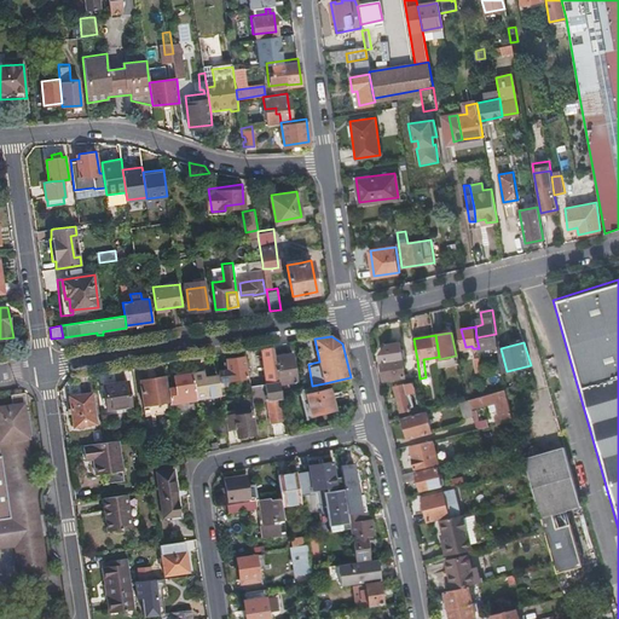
[(272,346),(260,348),(261,356),(264,366),(265,380),(266,385),(279,382),(273,354),(272,346)]
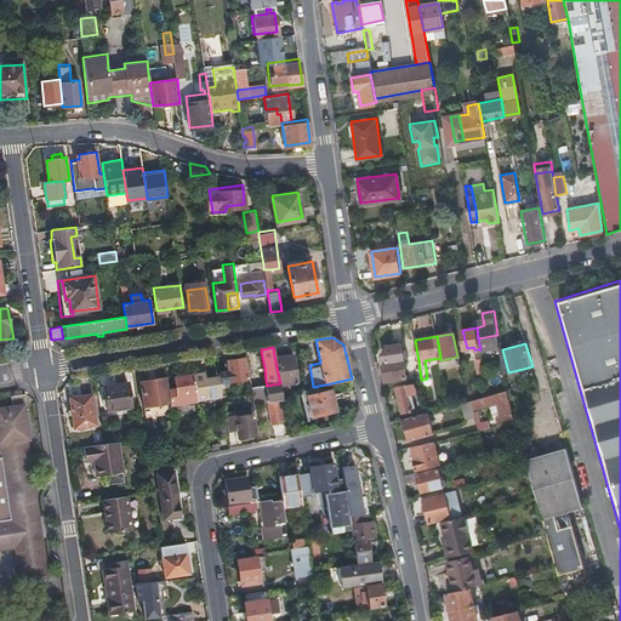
[(285,354),(274,355),(280,383),(280,386),(298,383),(294,355),(286,357),(285,354)]
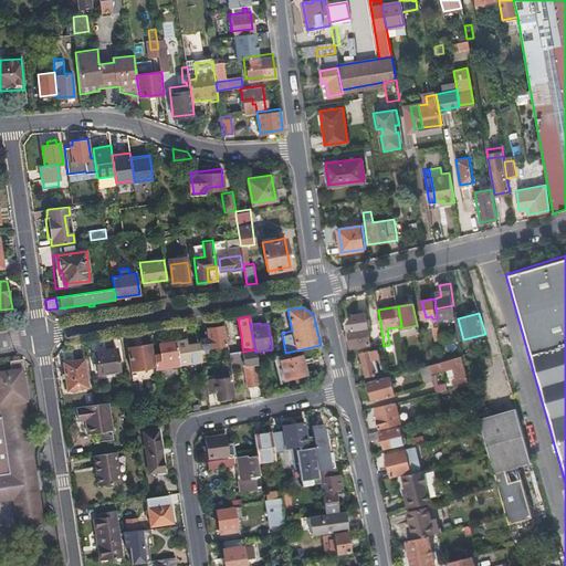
[(381,328),(380,323),(366,326),(366,327),(349,331),(352,347),(370,344),(368,331),(381,328)]
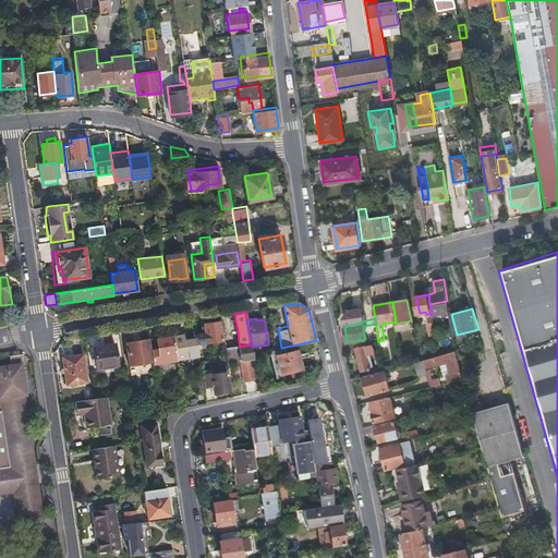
[(205,334),(196,335),(198,351),(208,349),(207,342),(222,341),(220,322),(204,325),(205,334)]
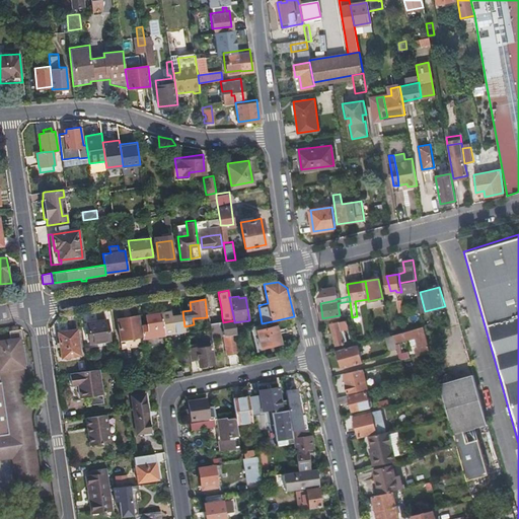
[(215,309),(208,310),(210,323),(222,322),(223,322),(222,318),(216,319),(215,309)]
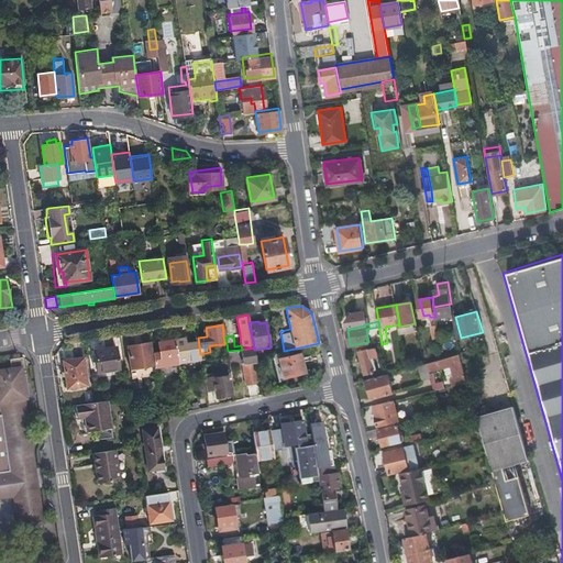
[(184,338),(175,340),(178,366),(187,364),(188,368),(200,366),(198,342),(185,343),(184,338)]
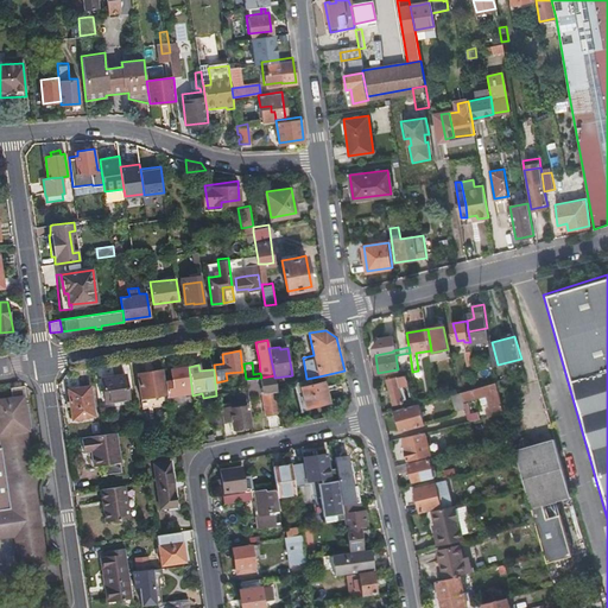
[(171,380),(164,381),(168,404),(169,406),(182,404),(194,403),(192,396),(189,367),(170,369),(171,380)]
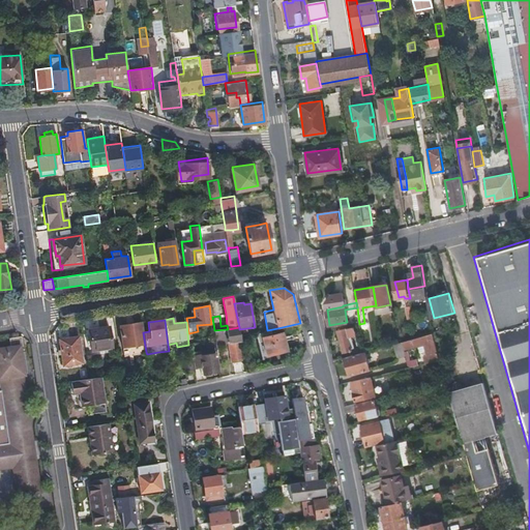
[(145,353),(140,322),(119,326),(123,356),(145,353)]
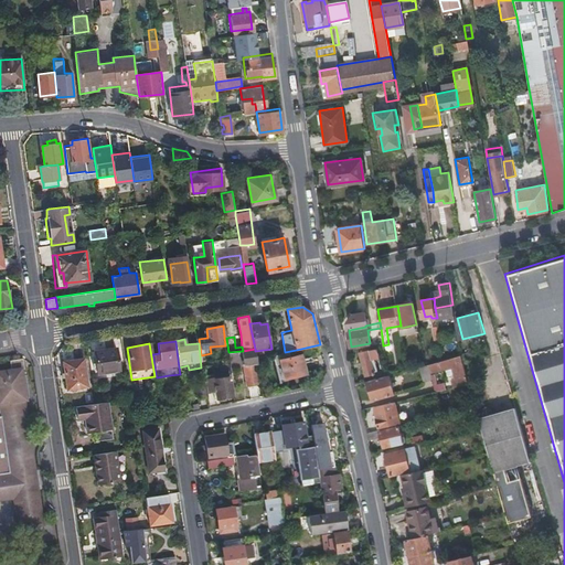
[(255,351),(255,349),(243,351),(242,351),(246,384),(260,382),(257,364),(256,359),(255,351)]
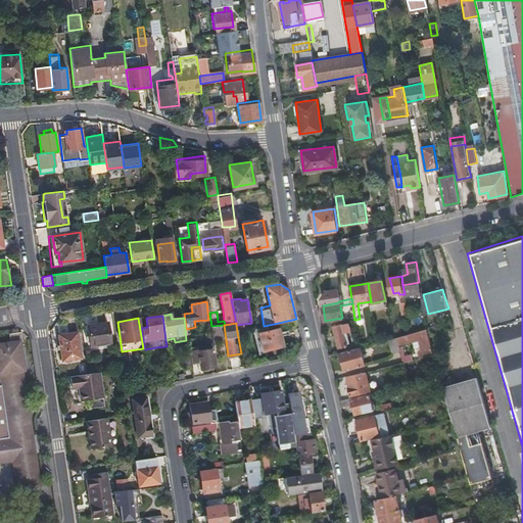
[(351,330),(349,323),(333,327),(338,347),(347,345),(346,343),(349,342),(346,331),(351,330)]
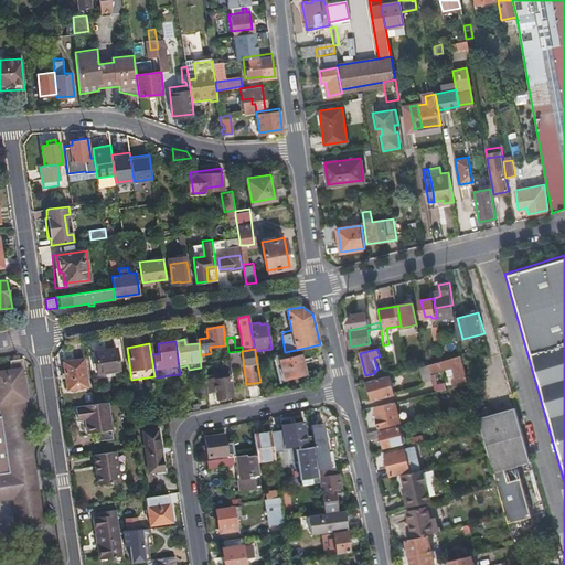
[(94,353),(96,364),(97,370),(98,375),(120,372),(117,350),(94,353)]
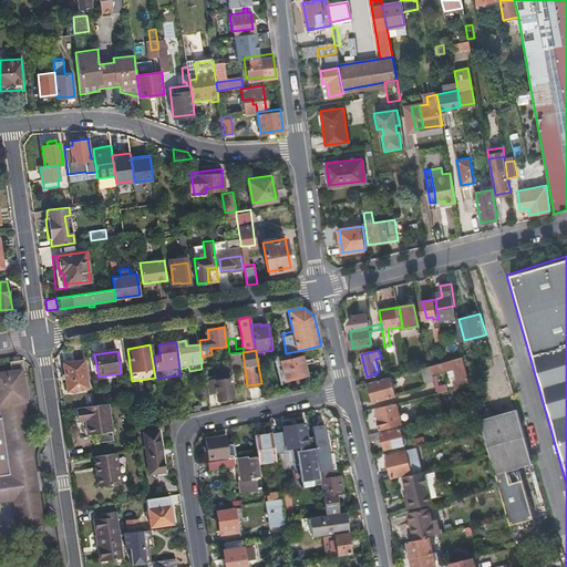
[(297,351),(286,353),(276,356),(278,363),(282,363),(286,379),(307,374),(303,356),(298,357),(297,351)]
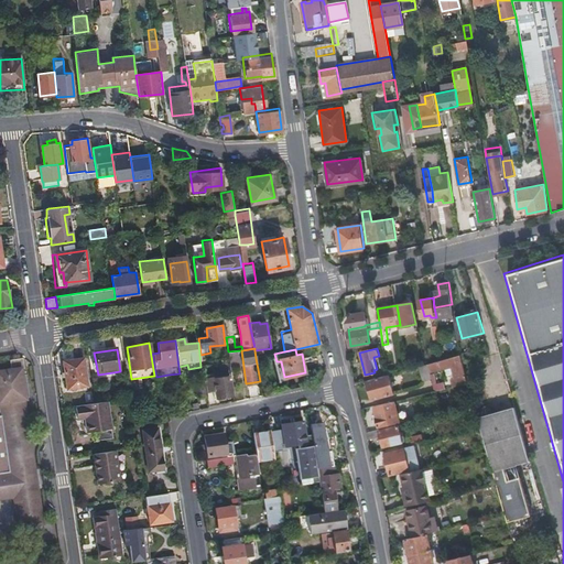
[(268,355),(256,358),(257,364),(270,361),(268,355)]
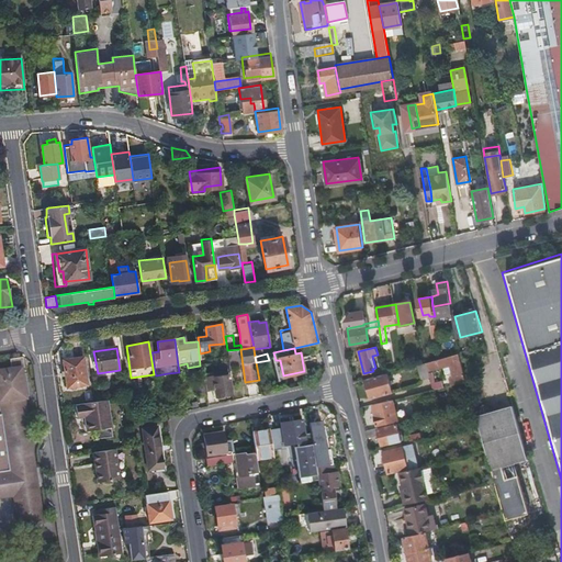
[(461,360),(459,353),(448,357),(453,377),(450,378),(452,385),(467,382),(461,360)]
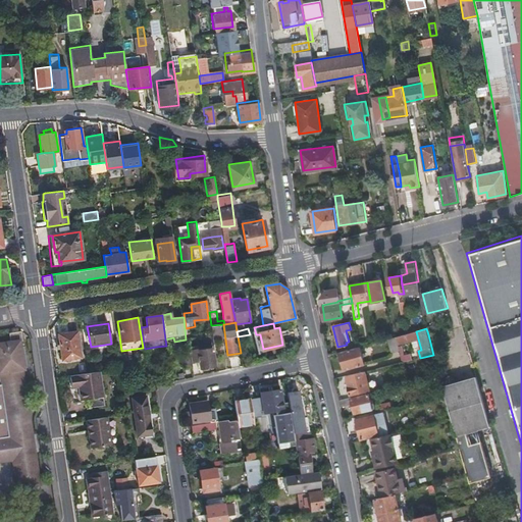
[(0,465),(14,463),(18,491),(42,487),(37,454),(35,454),(32,437),(34,436),(23,372),(25,372),(20,343),(22,342),(20,332),(9,334),(10,344),(1,345),(0,345),(0,375),(0,376),(10,439),(0,440),(0,465)]
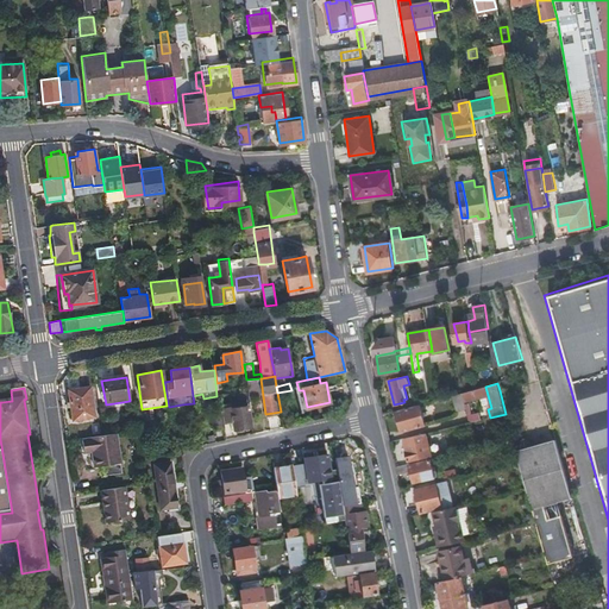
[(68,391),(69,403),(70,408),(73,421),(94,418),(89,388),(68,391)]
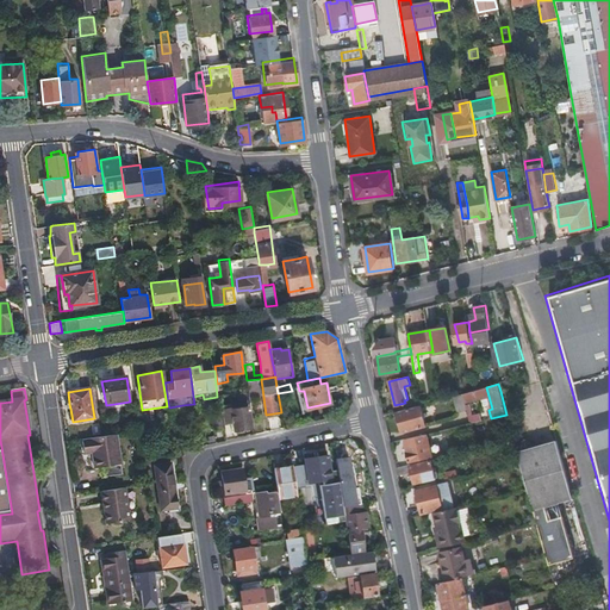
[(478,390),(462,393),(465,403),(478,399),(480,398),(478,390)]
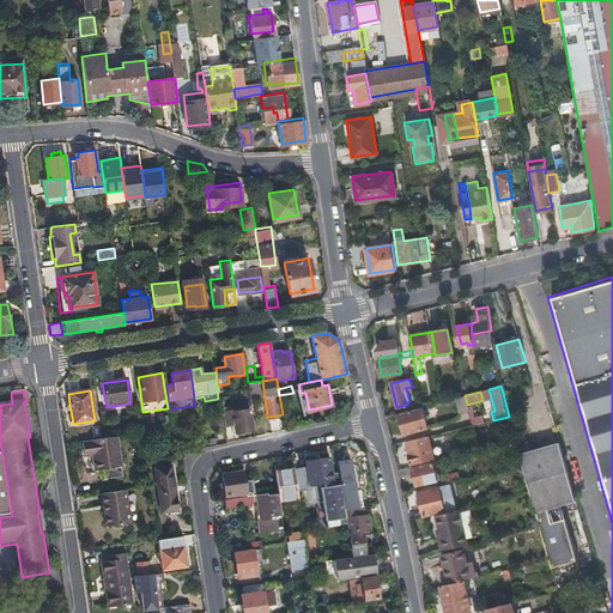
[(465,395),(462,396),(454,399),(459,413),(468,411),(467,405),(465,395)]
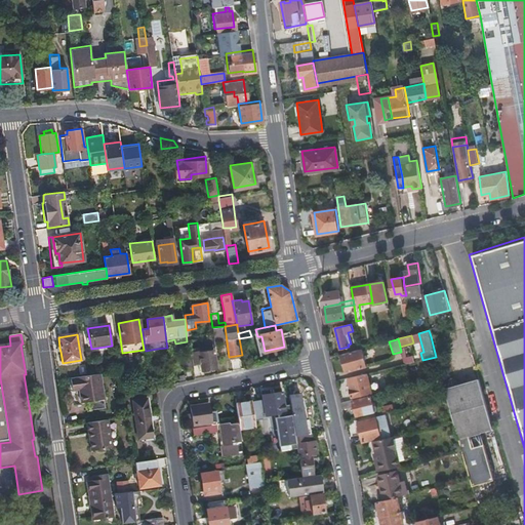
[(404,365),(415,362),(411,344),(400,347),(401,352),(402,357),(404,365)]
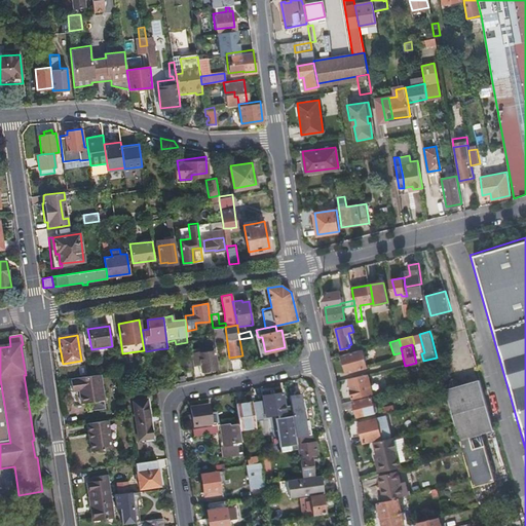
[(362,349),(342,354),(347,373),(368,367),(363,349),(362,349)]
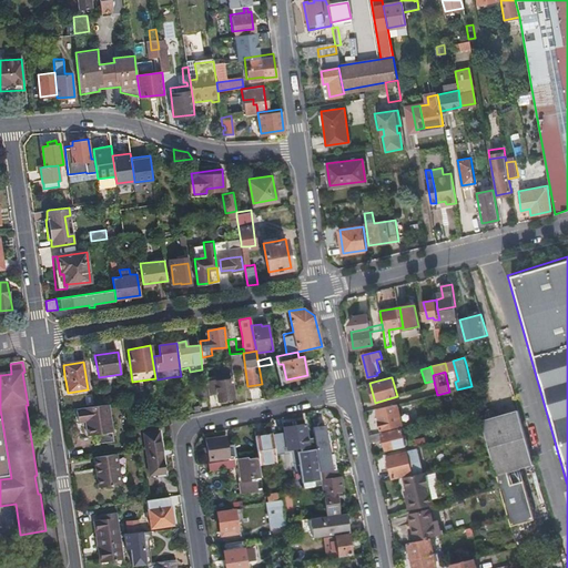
[(214,378),(205,379),(206,386),(209,394),(217,393),(217,399),(234,397),(232,378),(215,381),(214,378)]
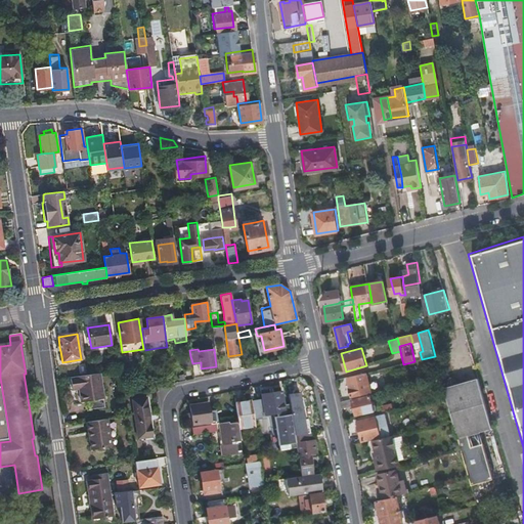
[(184,369),(193,368),(192,363),(190,356),(182,357),(184,369)]
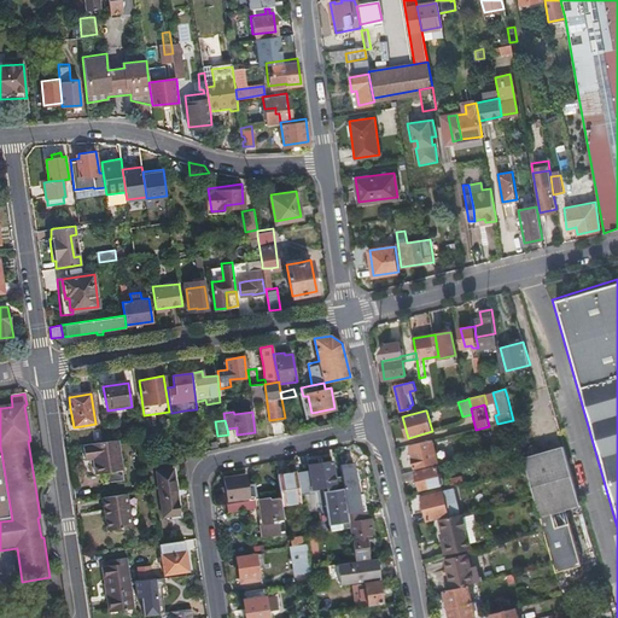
[(116,438),(104,441),(82,444),(85,459),(91,458),(93,473),(100,473),(101,482),(122,479),(116,438)]
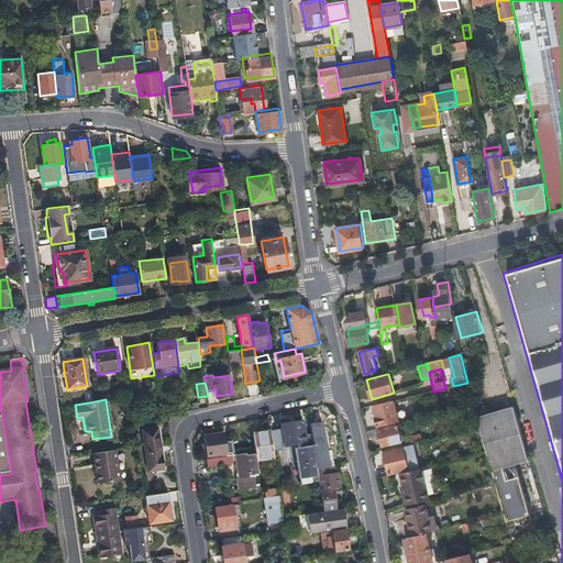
[(394,401),(373,406),(376,417),(375,418),(377,426),(398,420),(394,401)]
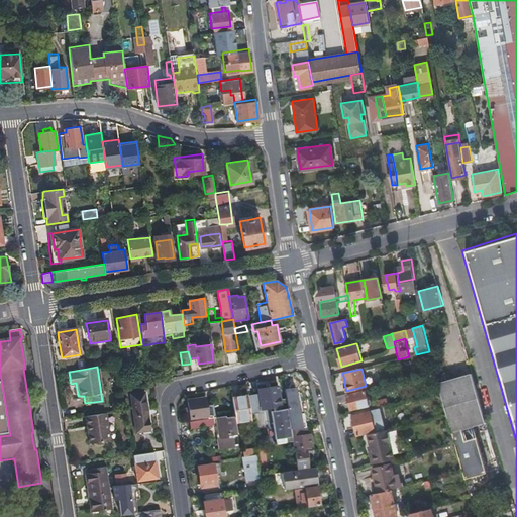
[(486,422),(472,374),(438,382),(441,391),(447,414),(452,431),(486,422)]
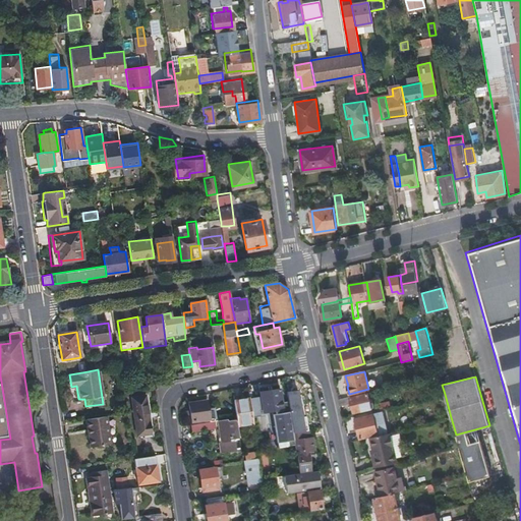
[(291,382),(293,395),(298,394),(299,394),(297,381),(291,382)]
